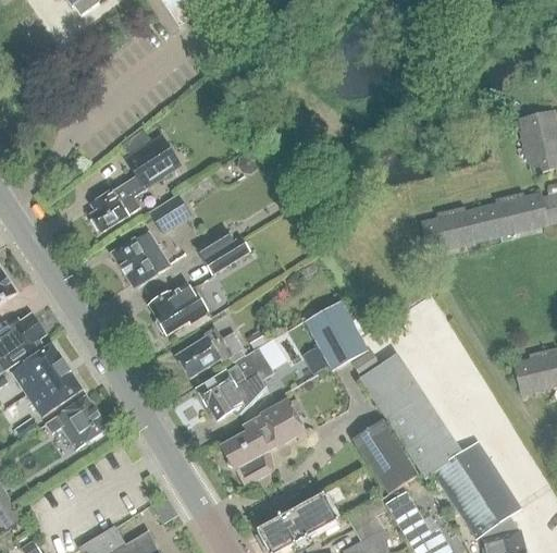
[(66,0),(71,8),(74,5),(81,15),(99,3),(97,0),(66,0)]
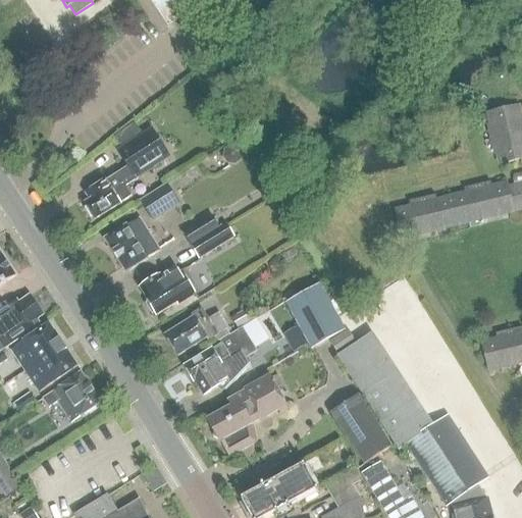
[(152,0),(166,22),(193,4),(190,0),(152,0)]
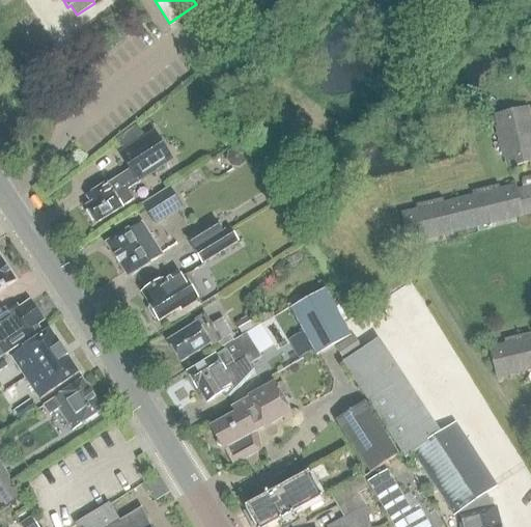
[(496,113),(502,139),(530,131),(525,106),(496,113)]
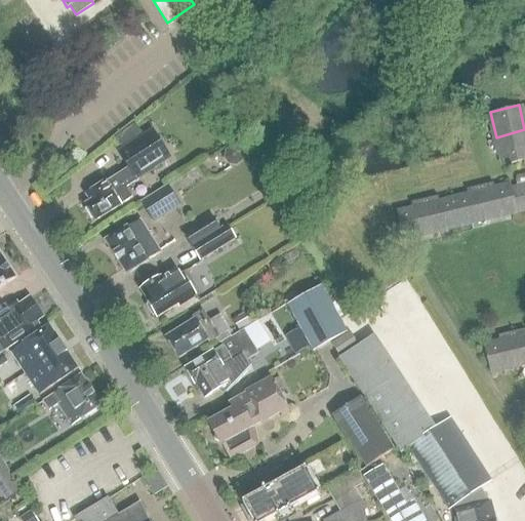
[(135,175),(168,154),(155,133),(156,133),(152,128),(118,150),(128,165),(118,172),(117,172),(89,191),(93,197),(85,202),(86,204),(85,207),(90,214),(93,214),(94,217),(131,195),(125,185),(136,177),(135,175)]
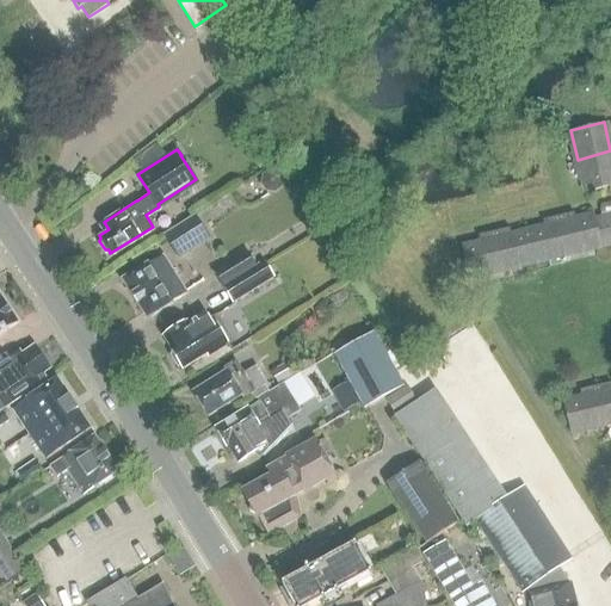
[(610,150),(578,160),(585,189),(610,181),(610,150)]
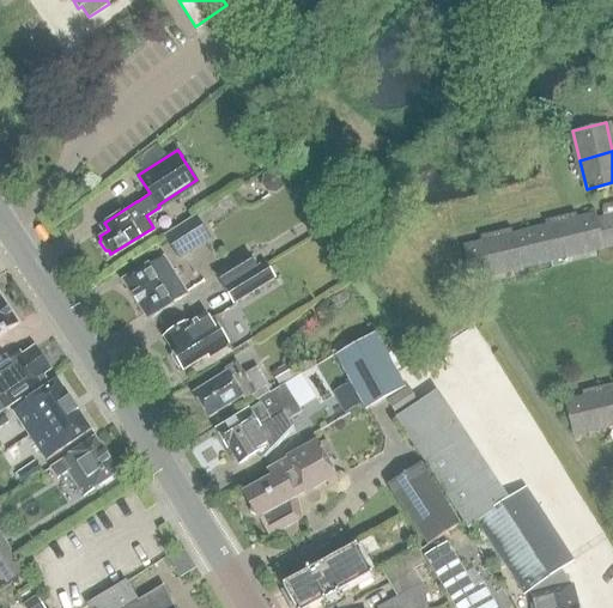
[(269,168),(262,172),(261,182),(266,189),(274,190),(283,186),(284,176),(278,169),(269,168)]
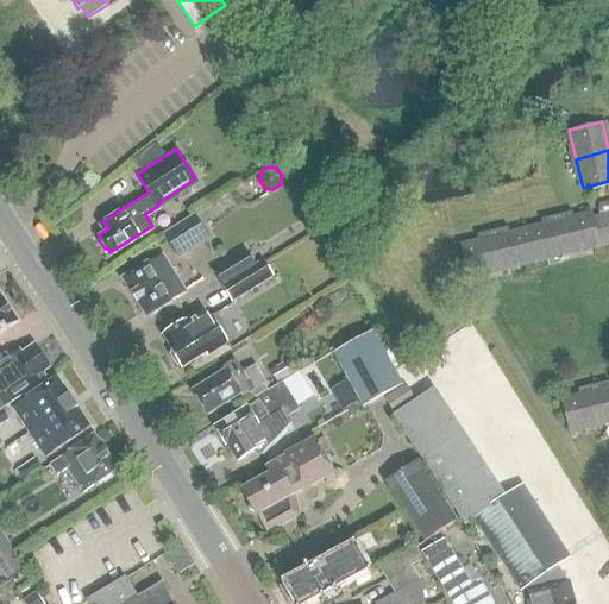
[(597,243),(591,216),(590,212),(575,216),(572,209),(557,213),(565,250),(597,243)]
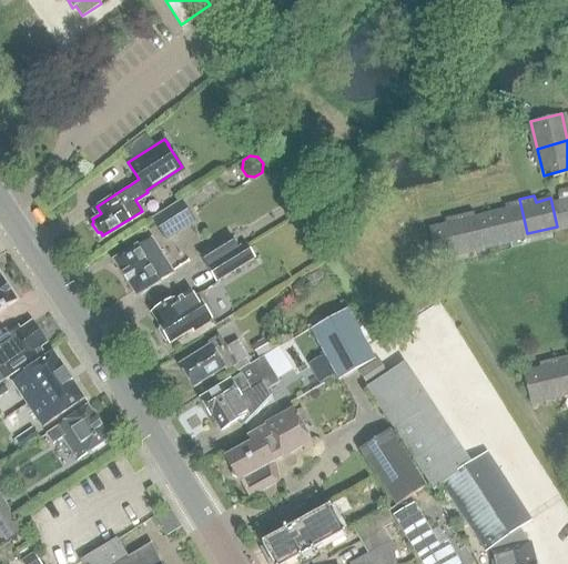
[(165,239),(195,219),(181,197),(151,215),(165,239)]
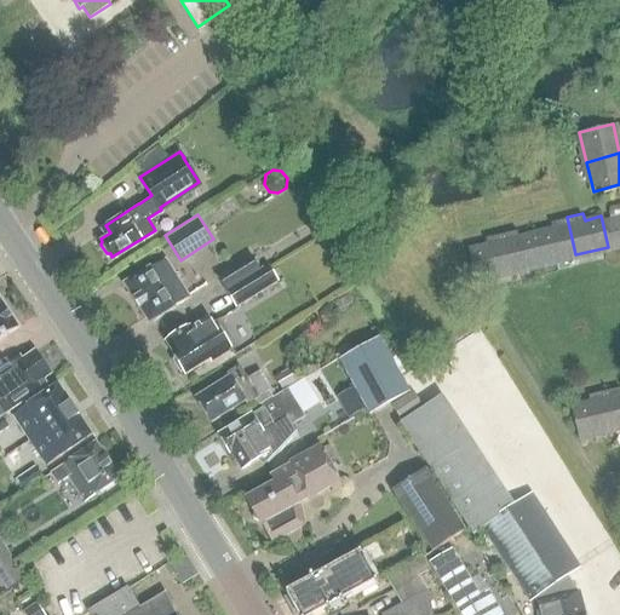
[(619,216),(602,220),(608,247),(619,243),(619,216)]
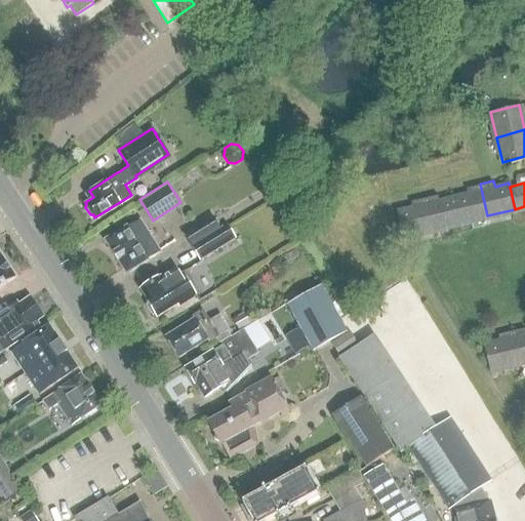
[(459,223),(487,215),(480,184),(466,188),(467,193),(453,197),(459,223)]
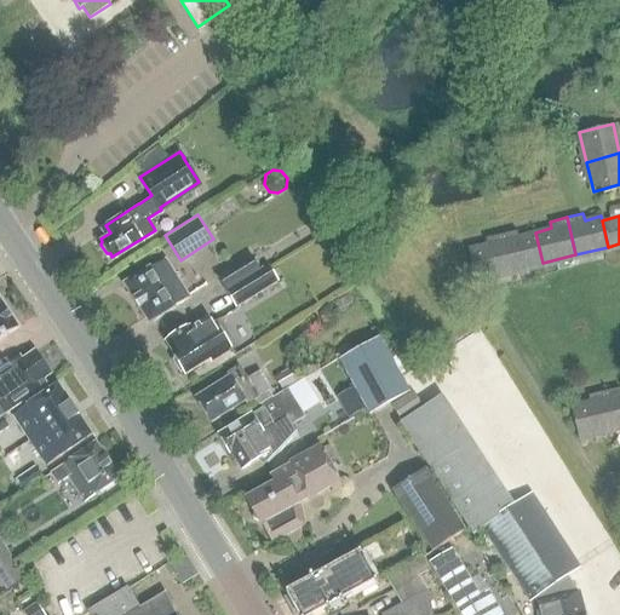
[(509,270),(526,266),(543,263),(535,233),(518,236),(517,229),(500,233),(509,270)]
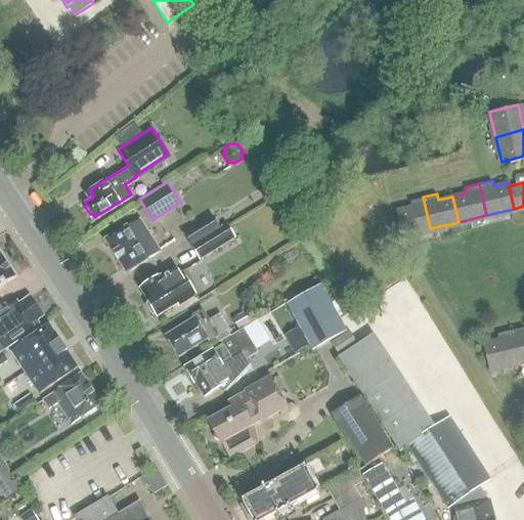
[(402,235),(430,228),(423,197),(408,201),(410,206),(396,210),(402,235)]
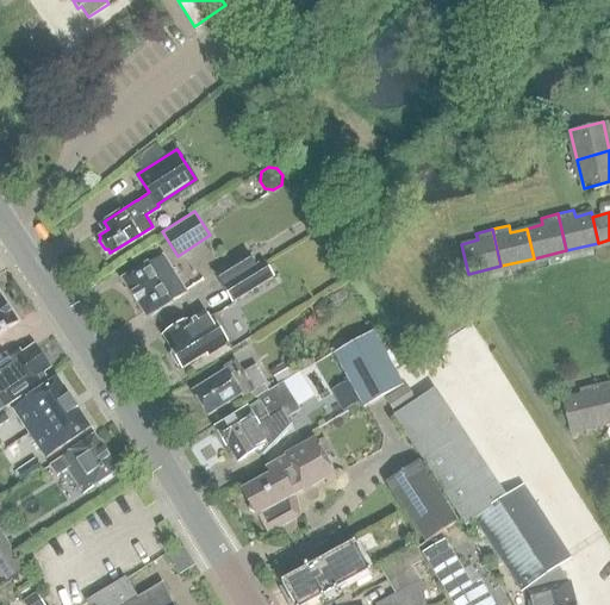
[(213,269),(223,285),(255,264),(247,250),(213,269)]
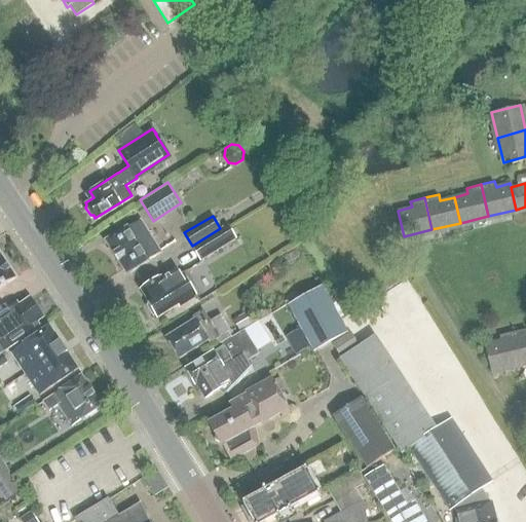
[(127,225),(105,238),(123,268),(129,269),(148,258),(147,257),(160,250),(140,217),(127,225)]
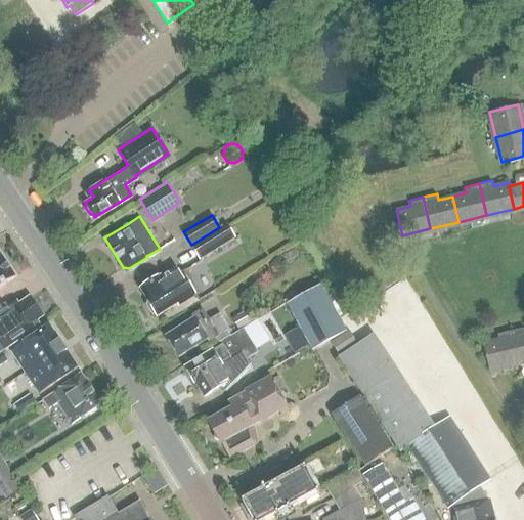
[(226,223),(219,227),(191,245),(199,257),(234,236),(226,223)]
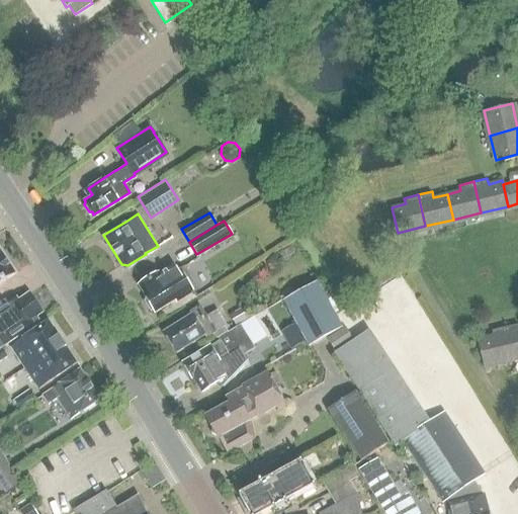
[(0,280),(14,271),(0,250),(0,280)]
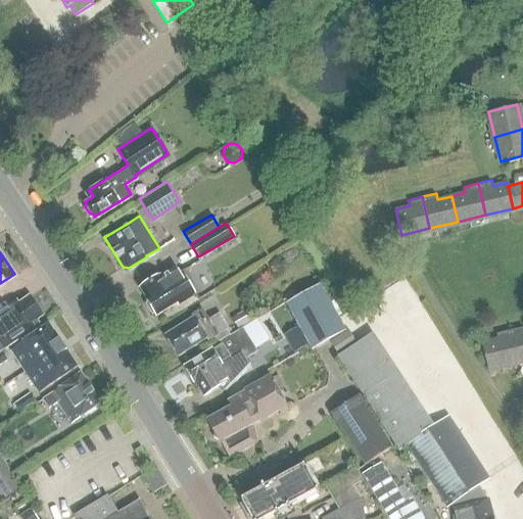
[(160,274),(159,273),(139,286),(146,296),(146,297),(147,298),(145,302),(150,312),(154,312),(155,313),(177,300),(180,301),(194,292),(189,283),(193,281),(185,267),(179,271),(175,265),(160,274)]
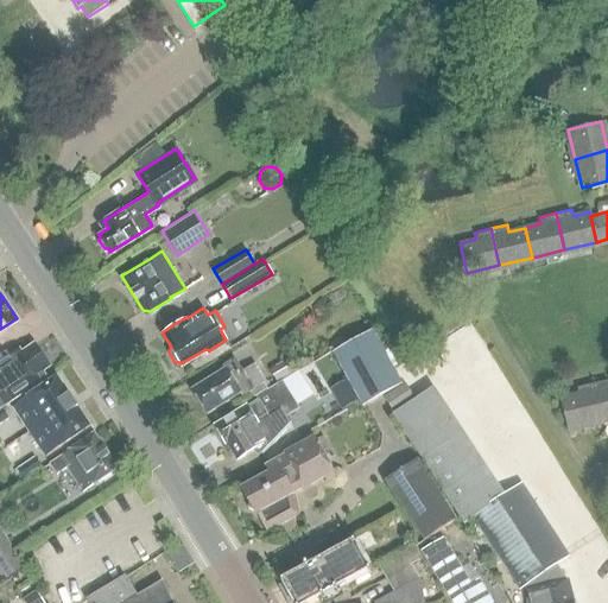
[(333,350),(361,402),(400,380),(372,328),(333,350)]
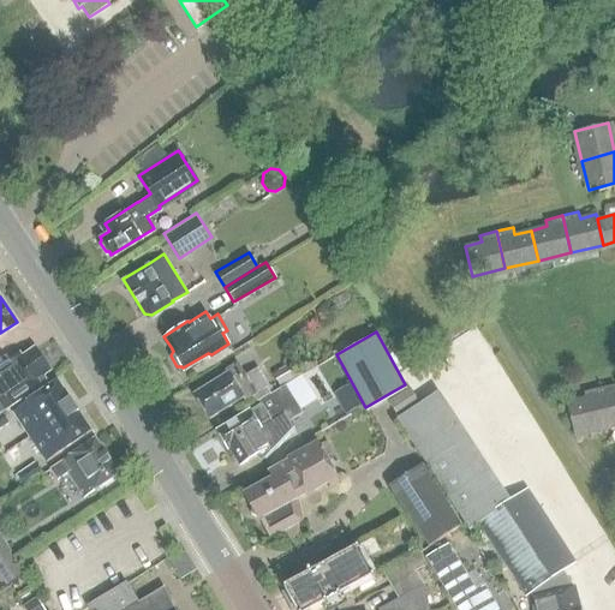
[(48,370),(49,369),(34,346),(33,346),(33,347),(12,360),(7,359),(0,363),(0,399),(5,407),(46,380),(42,374),(47,369),(48,370)]
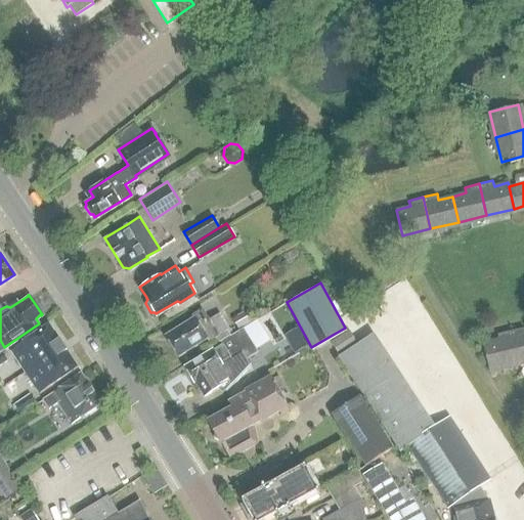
[(208,340),(215,336),(218,340),(231,332),(218,311),(208,317),(202,307),(191,313),(193,316),(165,334),(178,354),(206,337),(208,340)]
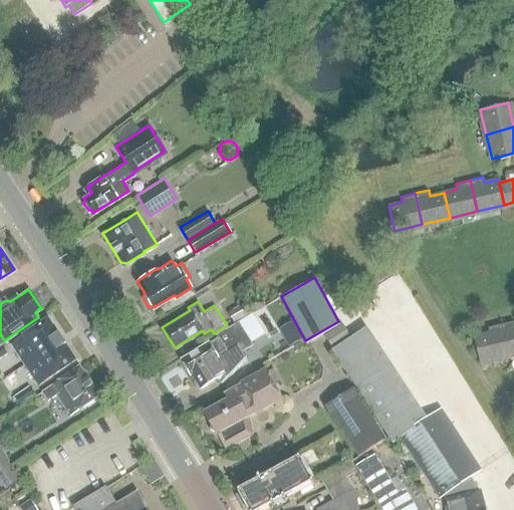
[(248,313),(241,302),(227,310),(233,321),(248,313)]
